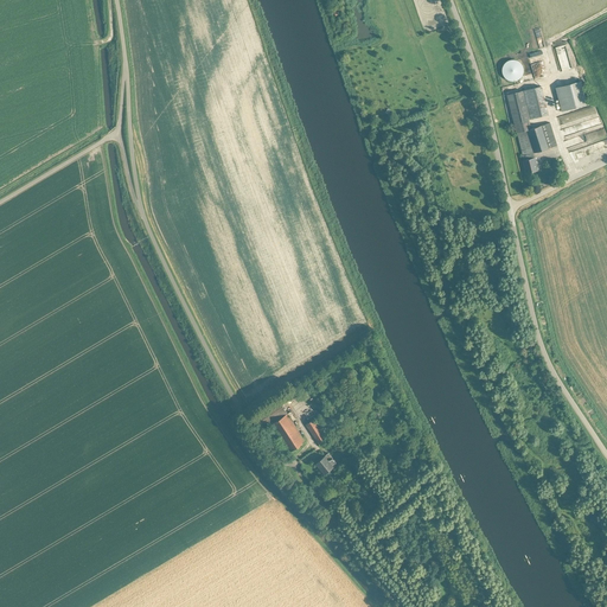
[(518,80),(519,80),(521,77),(522,76),(523,74),(523,71),(523,70),(523,69),(523,66),(522,65),(521,64),(521,63),(518,62),(517,61),(516,61),(513,59),(511,59),(510,61),(508,62),(505,63),(504,64),(503,66),(502,69),(502,70),(503,72),(503,75),(504,76),(505,77),(506,80),(509,81),(510,81),(512,81),(515,81),(516,81),(518,80)]
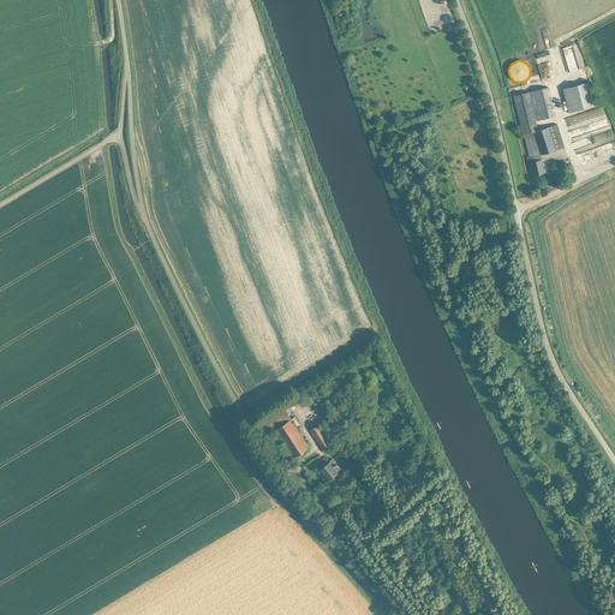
[(587,83),(563,89),(569,113),(593,107),(587,83)]
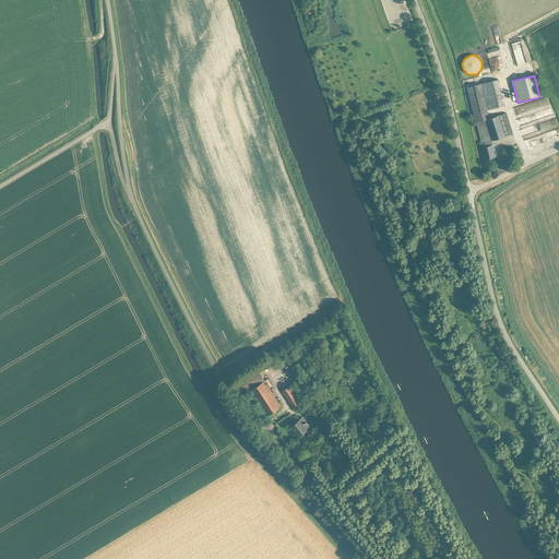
[(482,143),(491,141),(513,134),(507,113),(489,118),(487,110),(504,106),(499,84),(498,80),(467,87),(476,122),(482,143)]
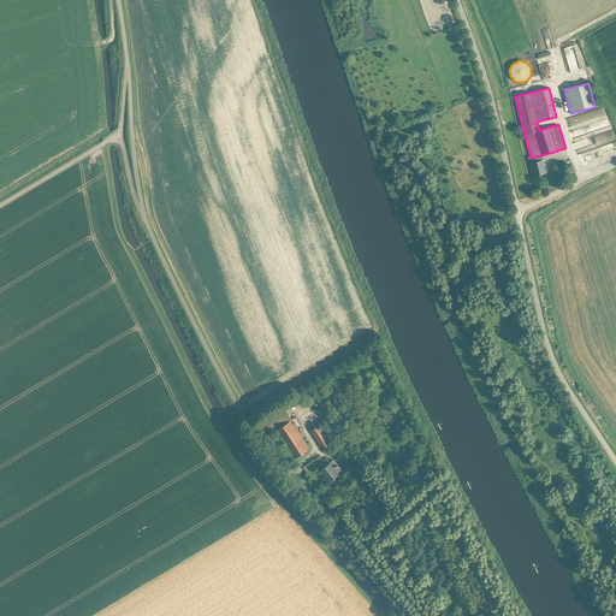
[(586,117),(587,123),(603,119),(602,113),(586,117)]
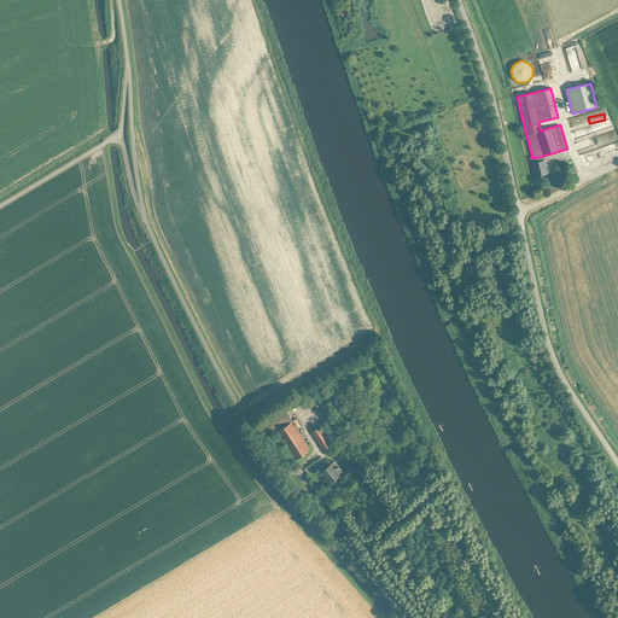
[(610,124),(586,133),(587,136),(592,135),(593,136),(604,133),(604,134),(612,132),(610,124)]
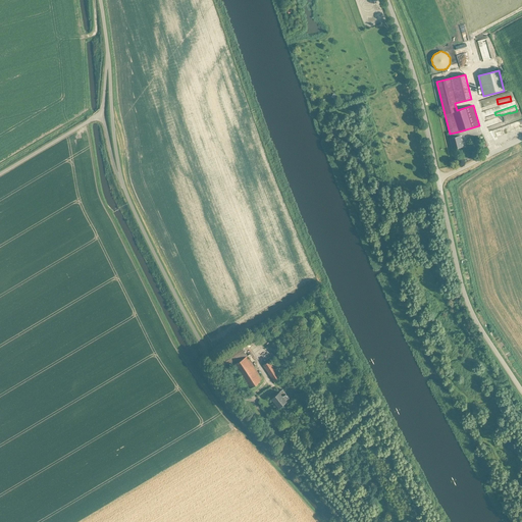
[(482,115),(483,120),(493,117),(492,112),(482,115)]
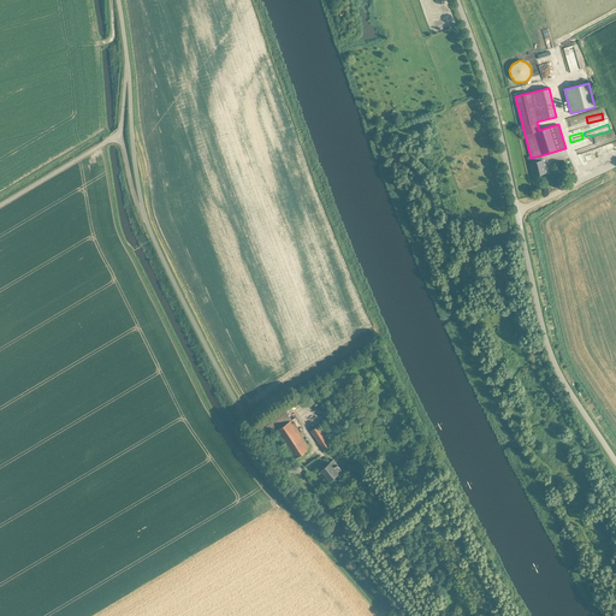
[(573,153),(615,141),(612,135),(572,146),(573,153)]
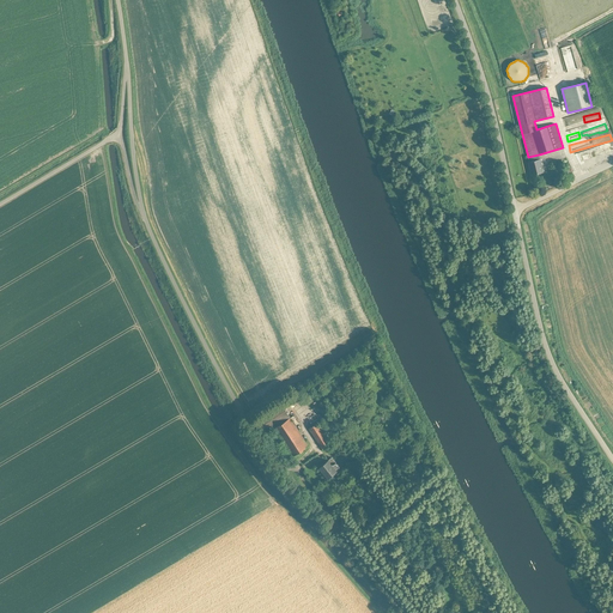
[(539,155),(528,157),(527,157),(532,175),(542,173),(539,155)]
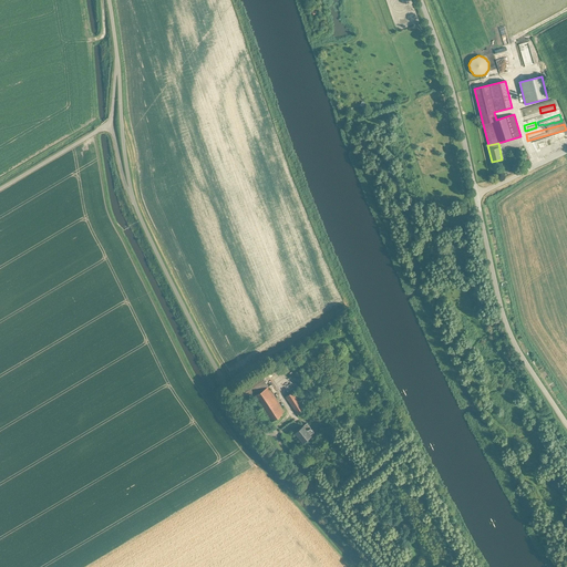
[(296,353),(294,354),(297,361),(299,360),(298,356),(303,352),(302,350),(297,353),(296,353)]
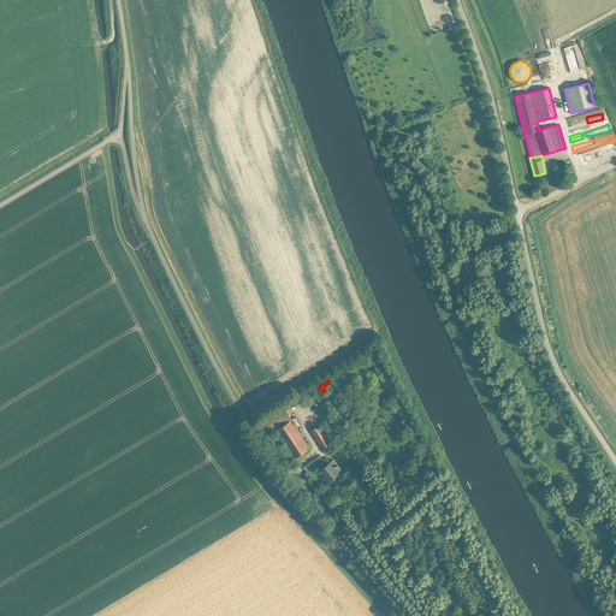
[(308,389),(301,394),(302,397),(303,396),(306,400),(312,395),(308,389)]
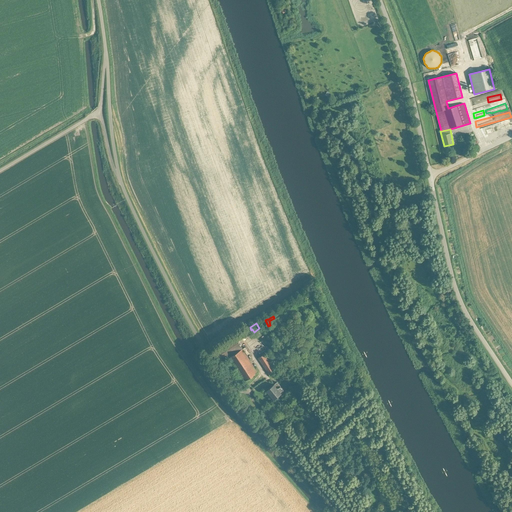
[(244,382),(252,376),(258,372),(235,337),(214,350),(221,362),(228,358),(244,382)]
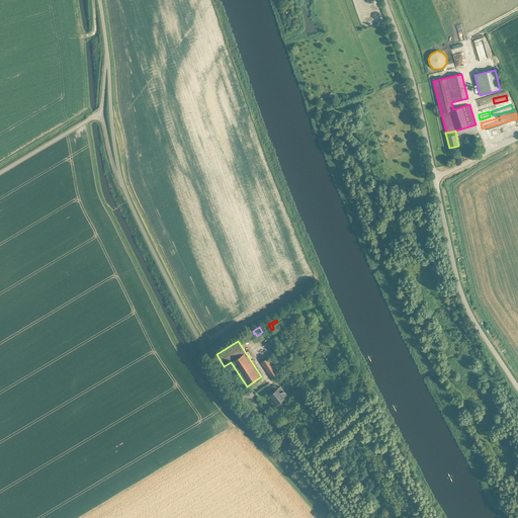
[(272,379),(279,375),(268,358),(261,362),(272,379)]
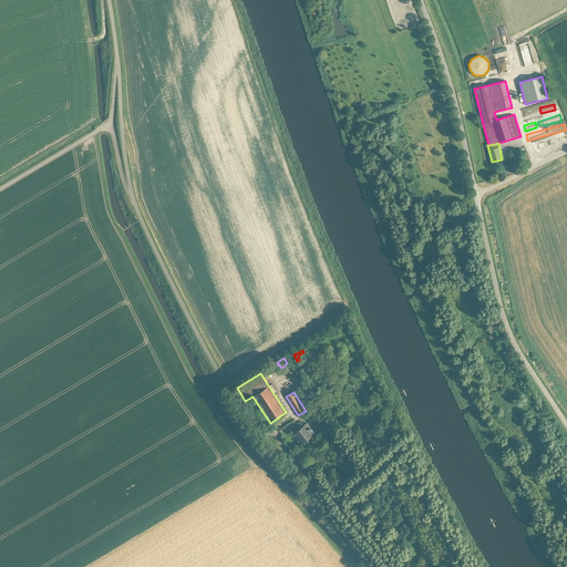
[(303,442),(307,439),(313,433),(312,432),(313,432),(307,423),(295,433),(303,442)]
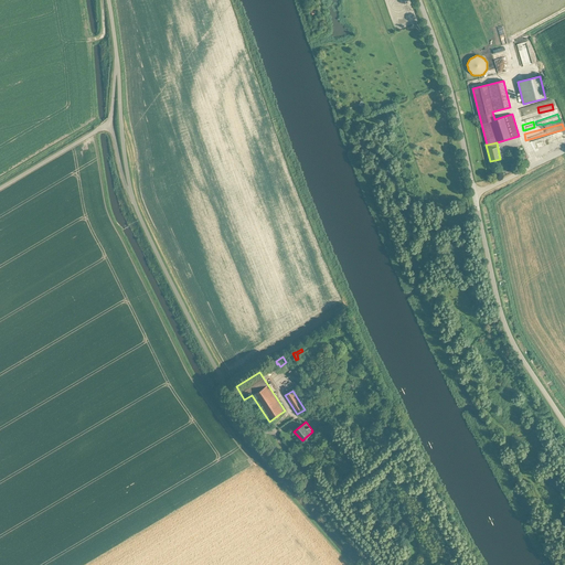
[(328,424),(321,429),(328,437),(334,432),(328,424)]
